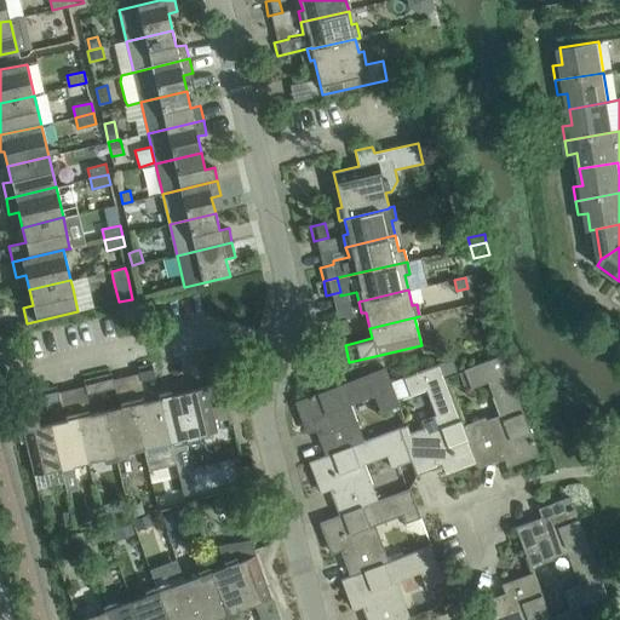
[(350,332),(346,319),(333,322),(336,336),(350,332)]
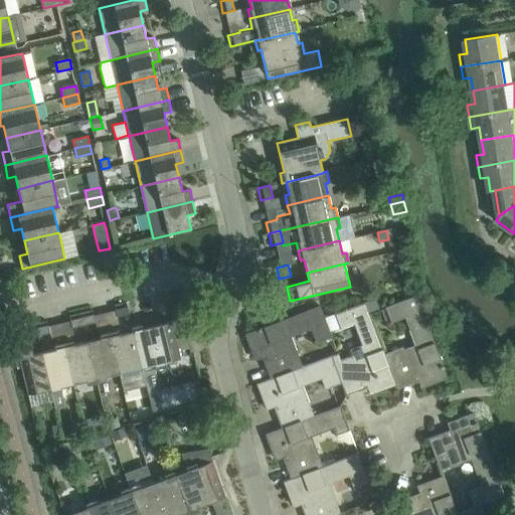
[(383,353),(395,384),(396,388),(427,377),(431,384),(448,377),(416,295),(384,307),(389,322),(403,317),(414,346),(402,350),(401,346),(383,353)]
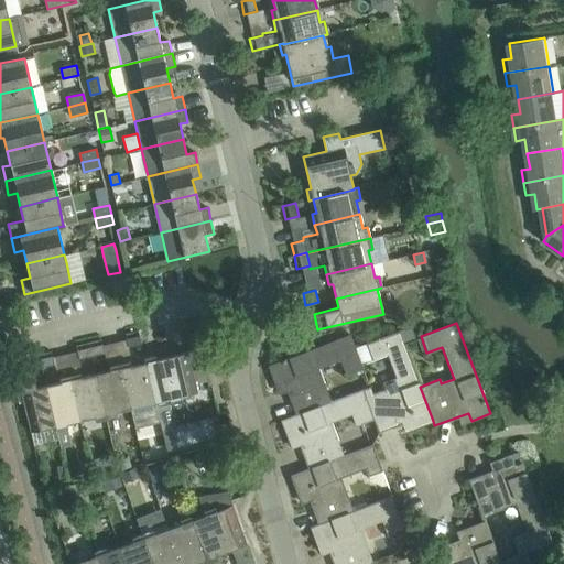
[(416,339),(416,338),(411,326),(399,331),(404,345),(416,339)]
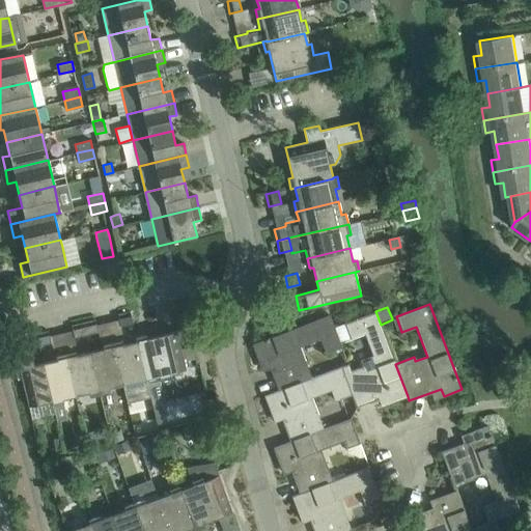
[(130,311),(118,314),(120,327),(133,324),(130,311)]
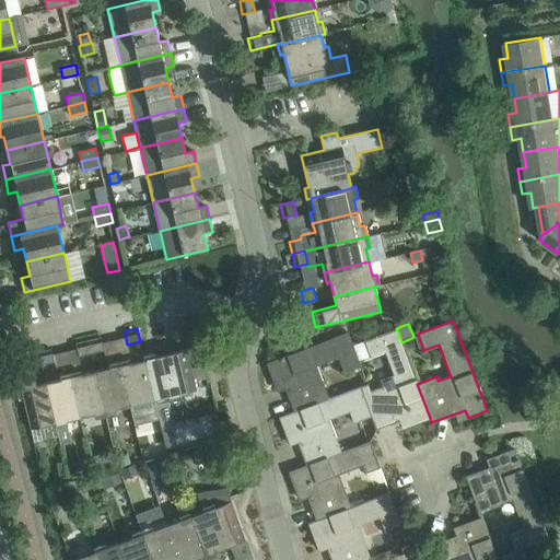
[(417,384),(401,342),(396,328),(361,341),(368,358),(384,351),(396,381),(369,391),(365,384),(360,386),(369,409),(371,416),(375,429),(409,417),(412,424),(430,418),(417,384)]
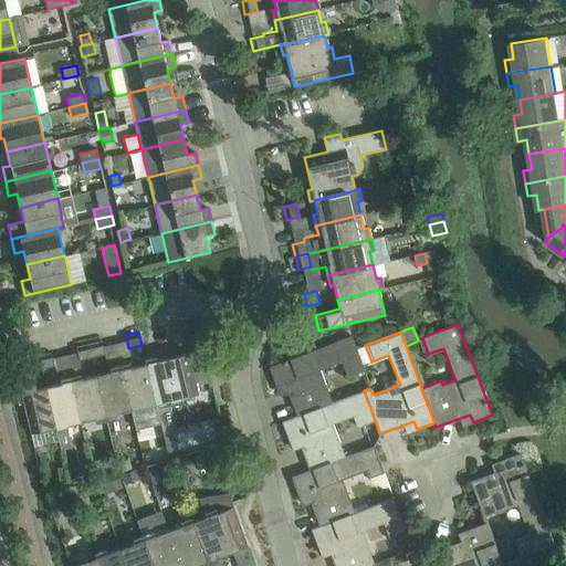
[(365,369),(356,348),(352,336),(269,367),(276,386),(284,383),(296,416),(332,401),(324,381),(318,384),(314,371),(341,362),(346,377),(365,369)]
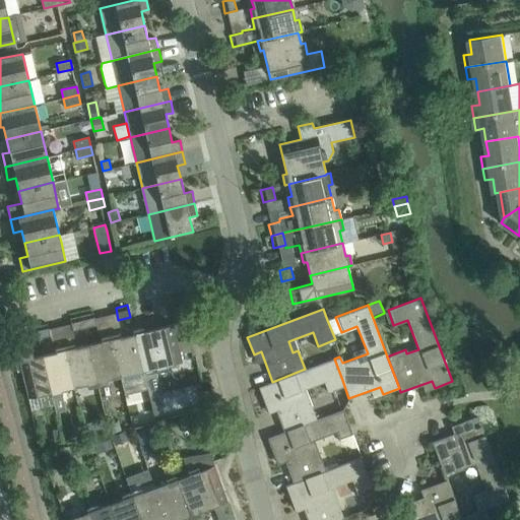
[(82,316),(84,328),(96,325),(93,313),(82,316)]
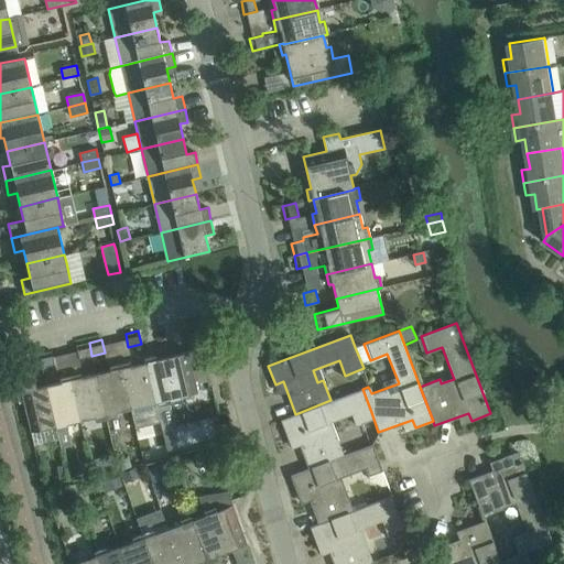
[(79,358),(91,356),(89,343),(76,346),(79,358)]
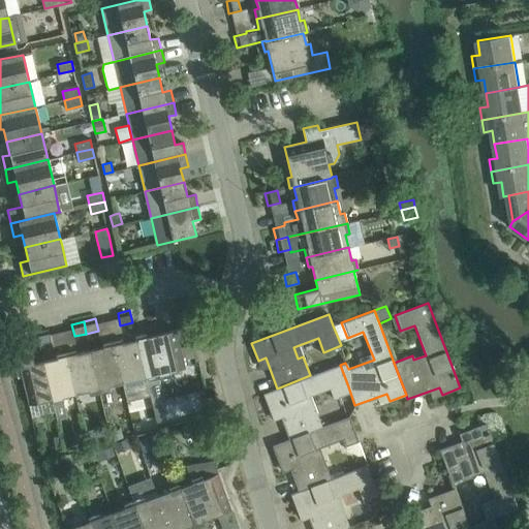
[(36,333),(38,339),(39,344),(52,341),(49,330),(36,333)]
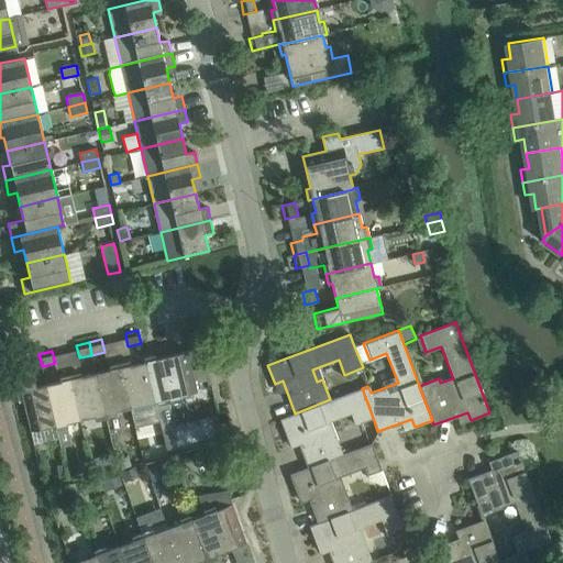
[(180,396),(197,393),(188,351),(156,359),(155,354),(144,356),(145,361),(154,403),(155,403),(168,399),(169,404),(181,400),(180,396)]
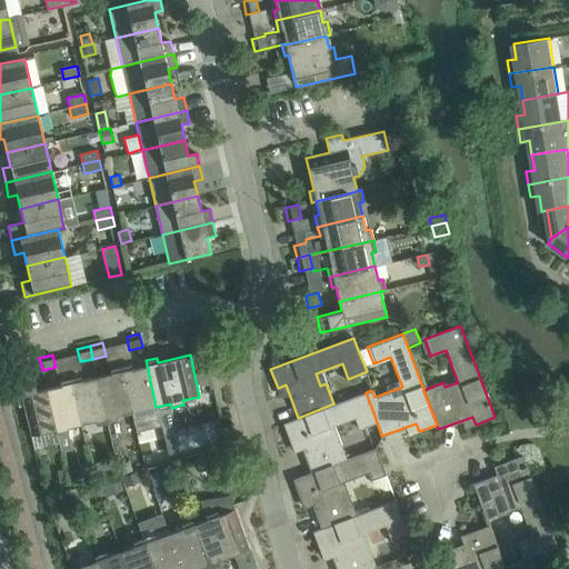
[(147,365),(132,368),(131,363),(120,367),(131,412),(146,409),(146,413),(158,411),(157,407),(156,407),(147,365)]
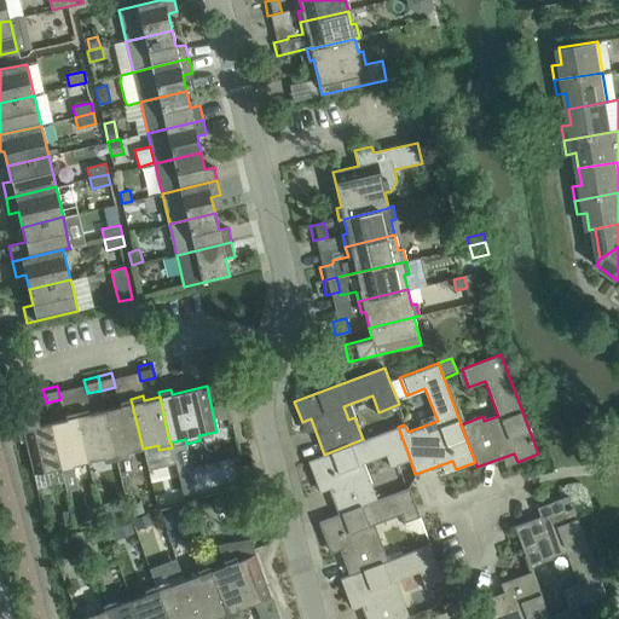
[(62,468),(51,423),(40,426),(34,399),(16,403),(34,475),(61,468),(62,468)]
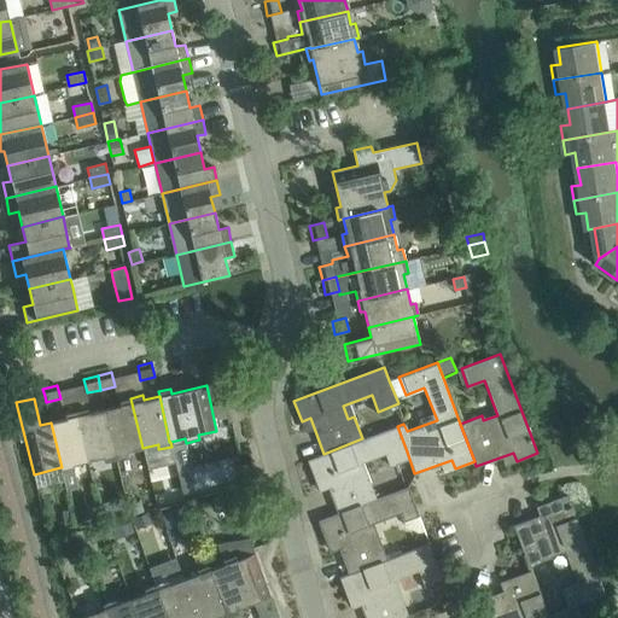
[(128,452),(143,448),(130,398),(120,401),(121,406),(105,409),(116,459),(128,456),(128,452)]
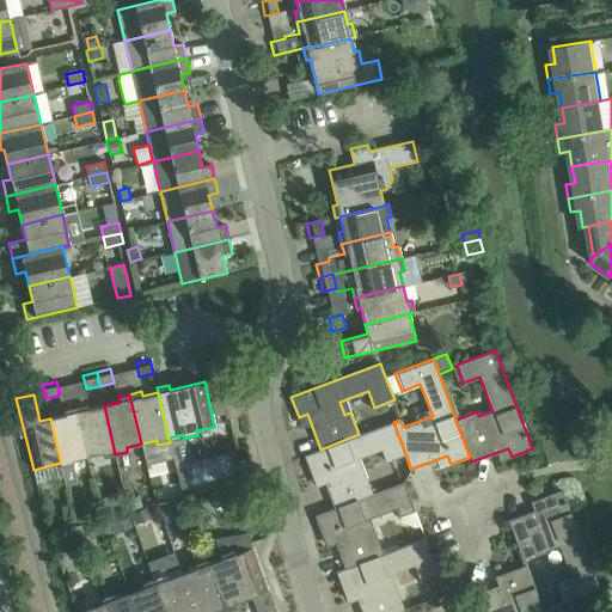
[(115,454),(104,405),(89,409),(87,404),(75,408),(87,457),(103,453),(104,458),(115,454)]
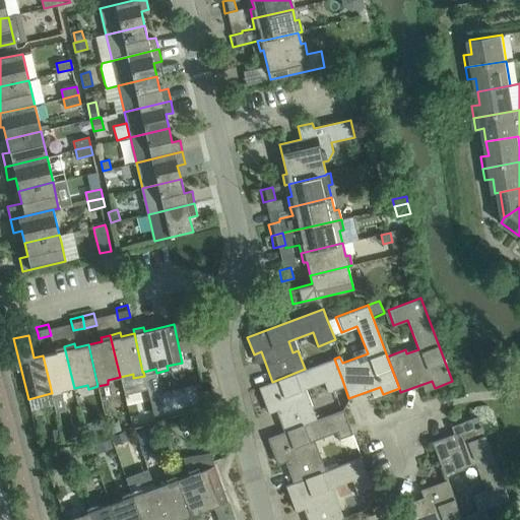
[(62,391),(74,388),(64,346),(55,348),(56,352),(43,355),(52,393),(51,393),(52,397),(63,395),(62,391)]
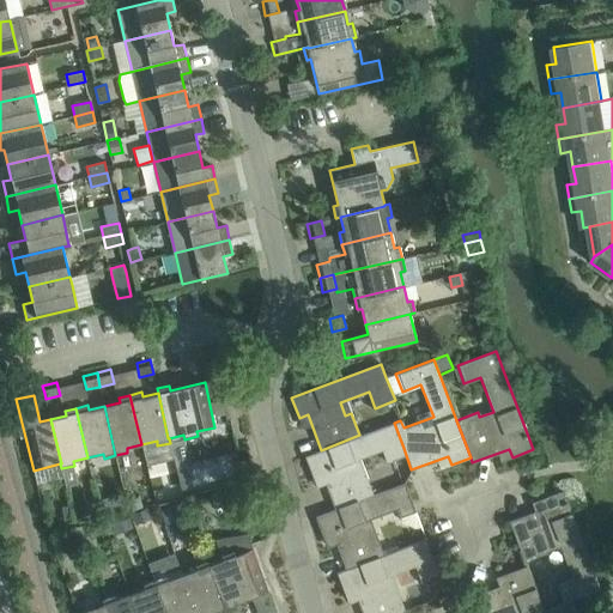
[(406,455),(404,448),(394,423),(359,435),(321,450),(305,456),(313,477),(322,473),(335,509),(372,495),(364,473),(359,474),(353,460),(381,450),(386,462),(406,455)]
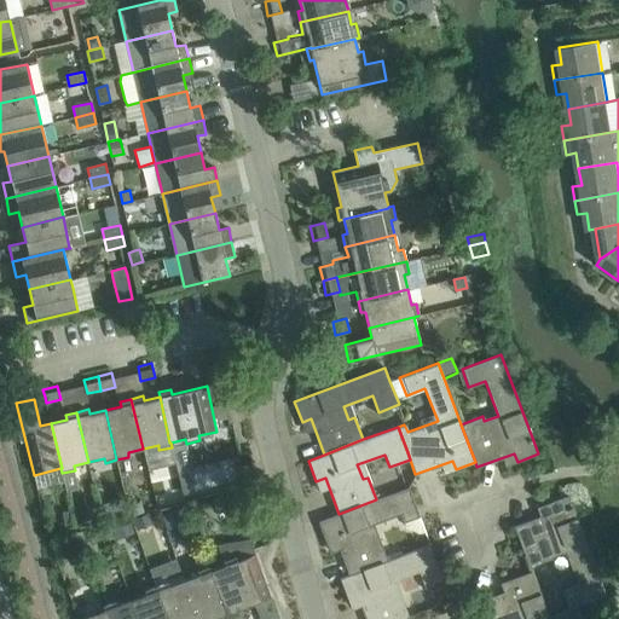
[(403,522),(420,516),(409,487),(376,499),(339,514),(319,521),(327,542),(335,538),(350,574),(387,560),(374,524),(400,514),(403,522)]
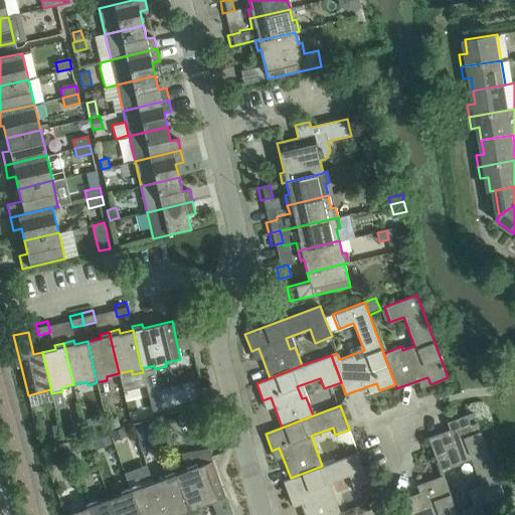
[(148,418),(146,409),(132,412),(134,421),(148,418)]
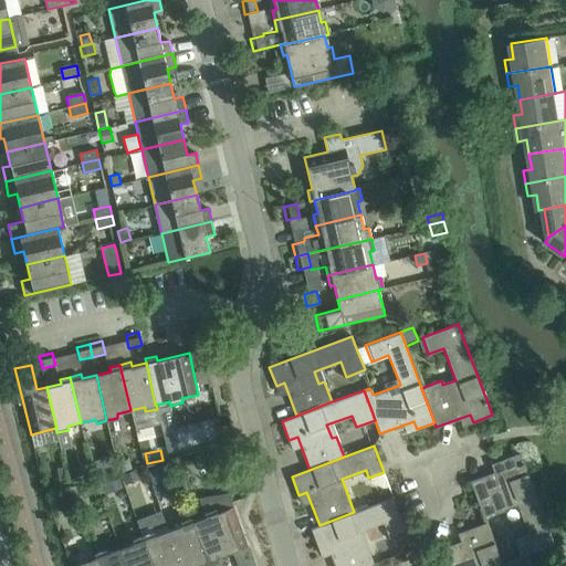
[(555,544),(520,453),(501,460),(504,469),(470,481),(484,519),(505,511),(504,509),(517,504),(528,534),(514,540),(521,557),(555,544)]
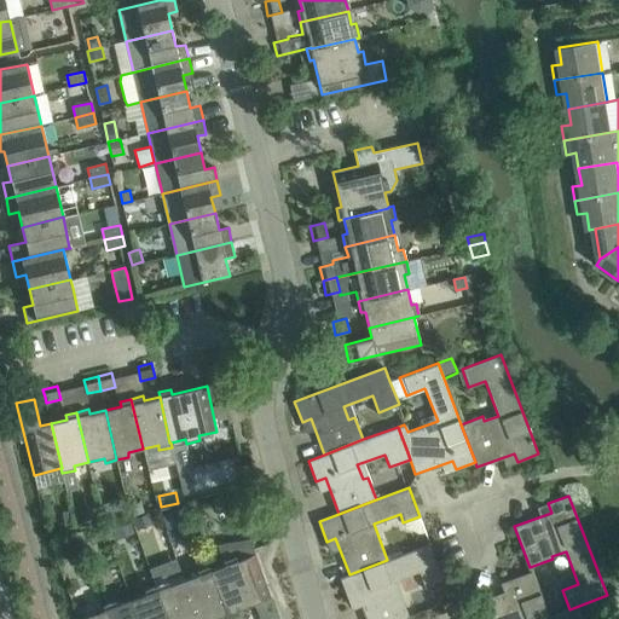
[(128,505),(131,513),(131,516),(144,513),(142,502),(128,505)]
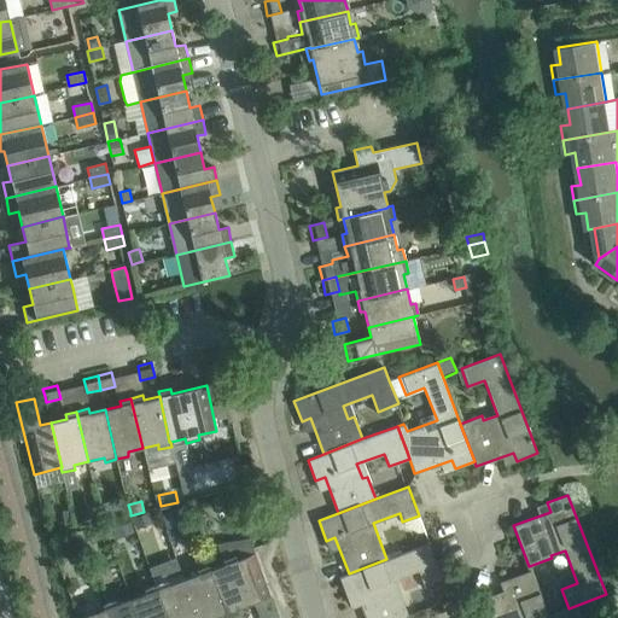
[(149,512),(132,518),(136,529),(153,523),(150,516),(149,512)]
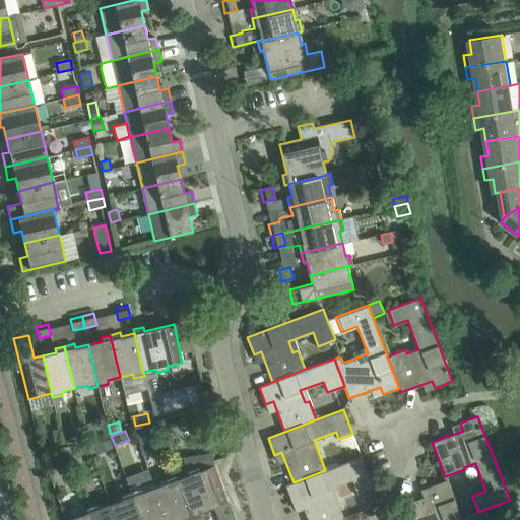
[(110,436),(92,442),(96,453),(114,447),(110,436)]
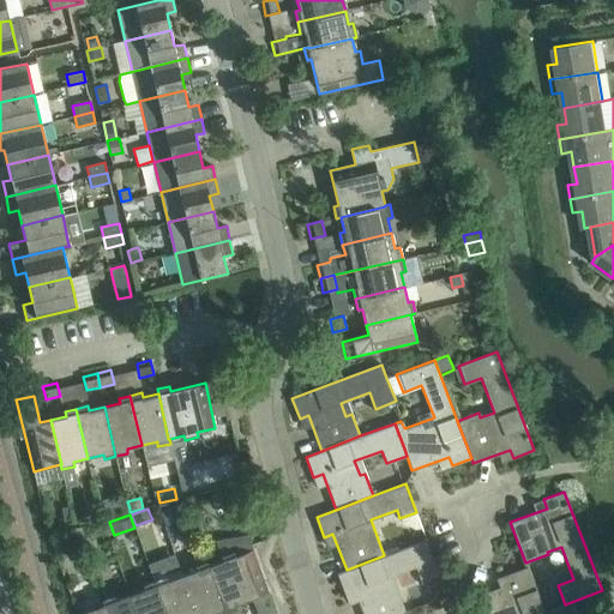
[(269,593),(253,549),(248,535),(216,540),(222,557),(223,560),(210,566),(209,566),(224,609),(226,613),(238,609),(235,605),(269,593)]
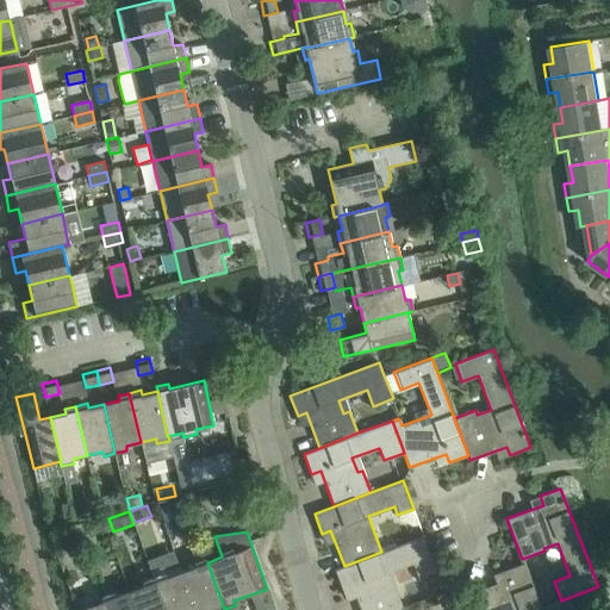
[(421,580),(439,574),(424,536),(381,552),(344,566),(335,570),(343,590),(352,586),(360,609),(399,609),(404,609),(396,585),(390,587),(385,574),(414,564),(421,580)]
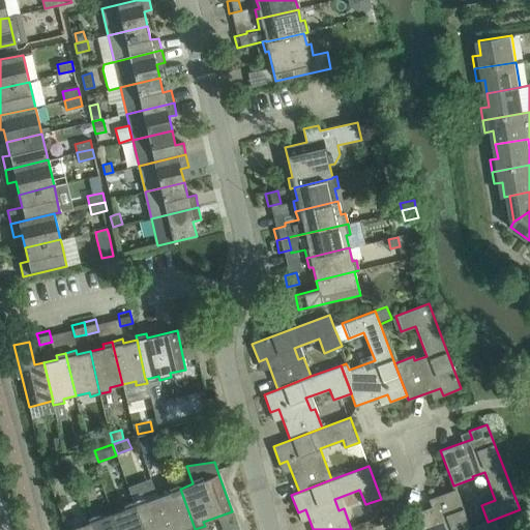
[(180,489),(181,489),(179,484),(169,488),(171,492),(157,497),(170,529),(181,529),(194,526),(180,489)]
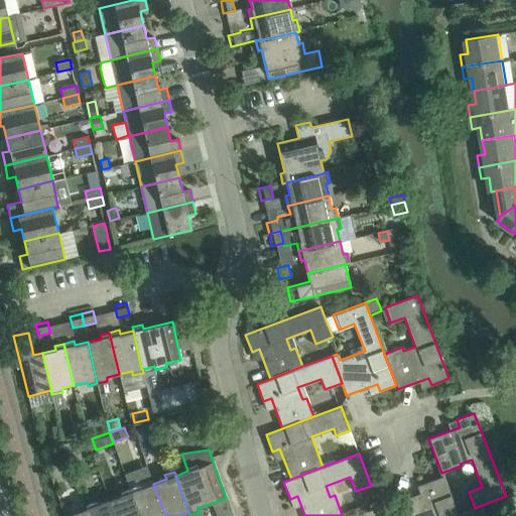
[(459,515),(444,476),(427,483),(429,490),(399,502),(403,515),(459,515)]
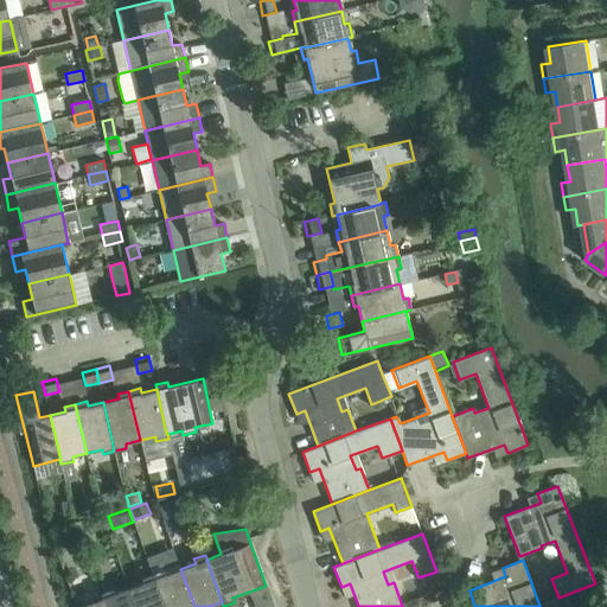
[(195,606),(180,569),(167,574),(165,569),(154,574),(165,606),(195,606)]
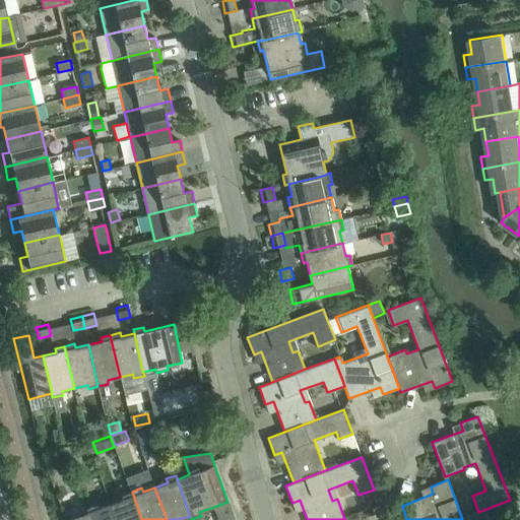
[(141,519),(132,492),(122,495),(123,499),(111,504),(117,519),(141,519)]
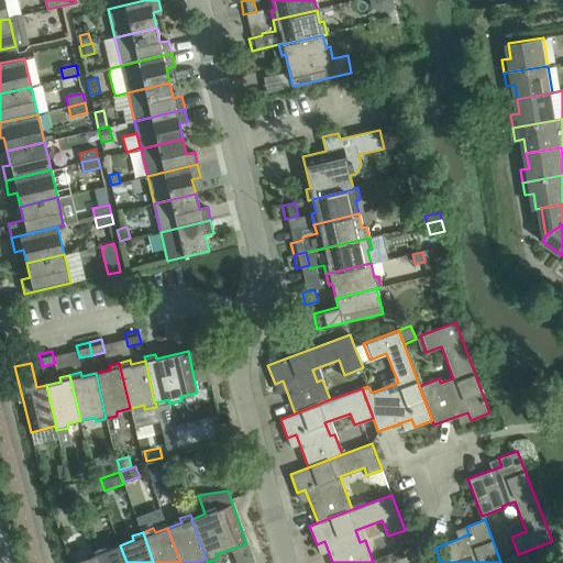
[(127,562),(120,545),(107,550),(106,545),(95,550),(96,554),(99,562),(127,562)]
